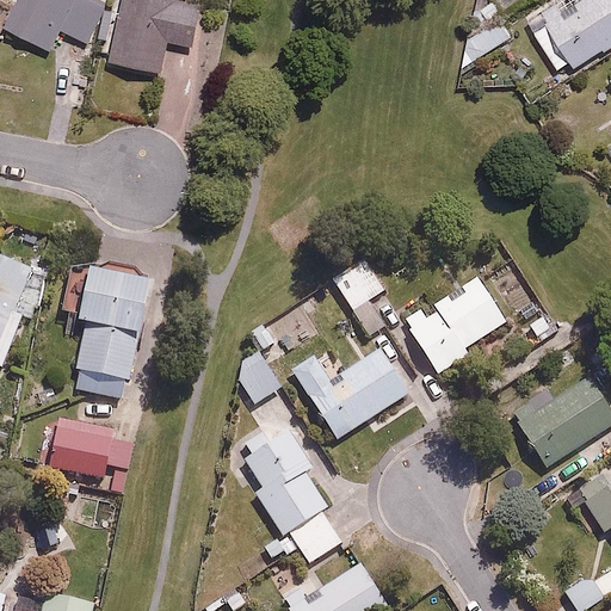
[(19,0),(7,23),(51,48),(63,26),(87,39),(109,0),(19,0)]
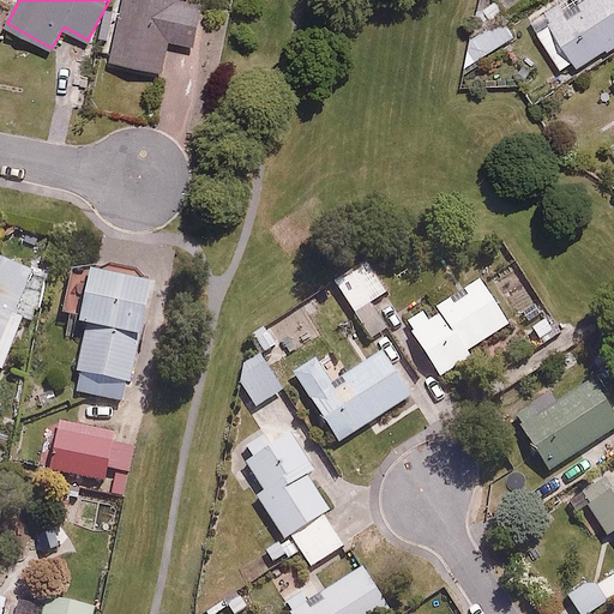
[(190,0),(126,0),(114,59),(160,68),(166,40),(196,47),(205,4),(190,0)]
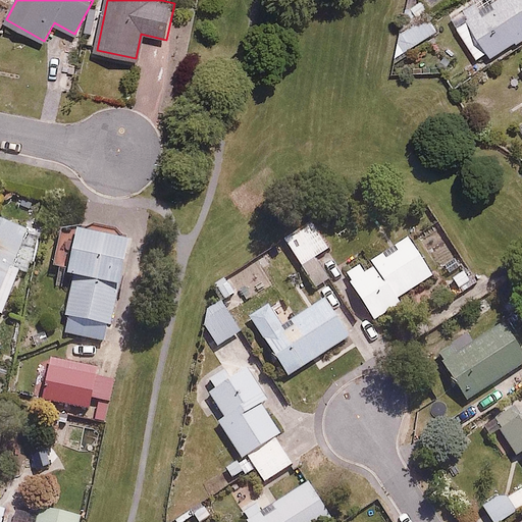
[(423,62),(427,1),(416,0),(402,0),(398,60),(423,62)]
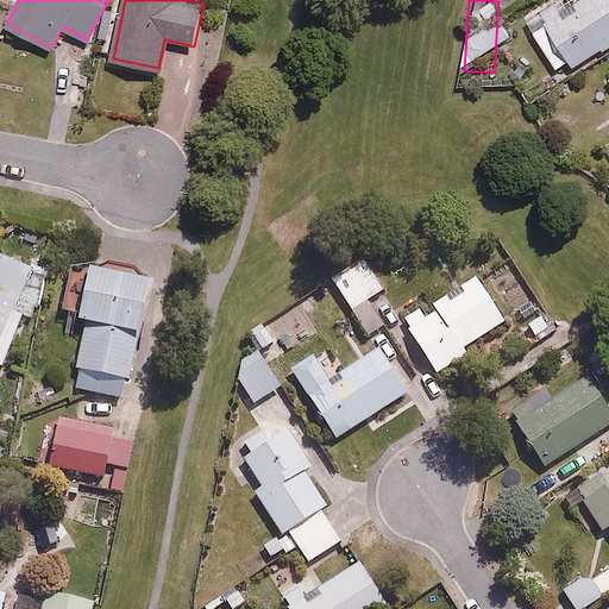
[(608,41),(608,0),(573,0),(532,29),(563,74),(608,41)]
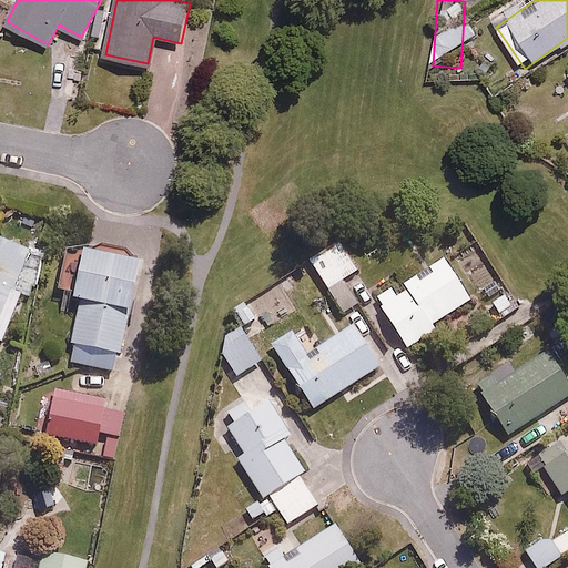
[(0,342),(1,343),(42,253),(0,233),(0,342)]
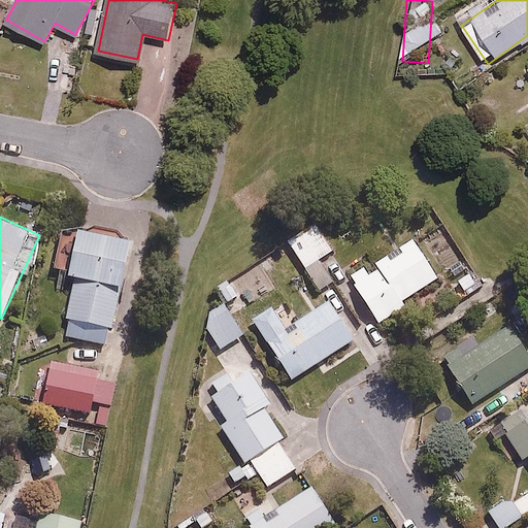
[(285,238),(324,290),(336,281),(321,261),(336,250),(311,218),(285,238)]
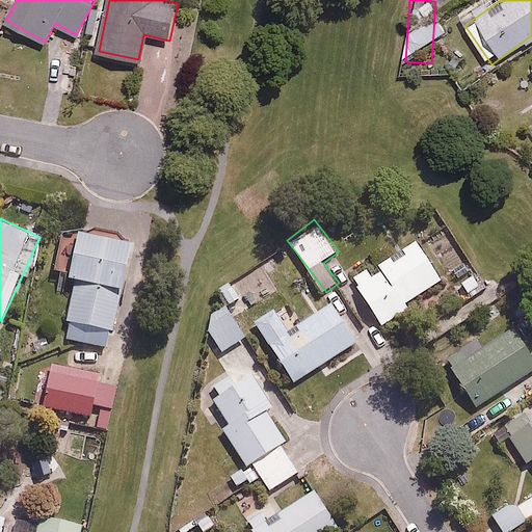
[(79,240),(62,237),(56,264),(73,268),(57,337),(110,348),(134,242),(81,230),(79,240)]
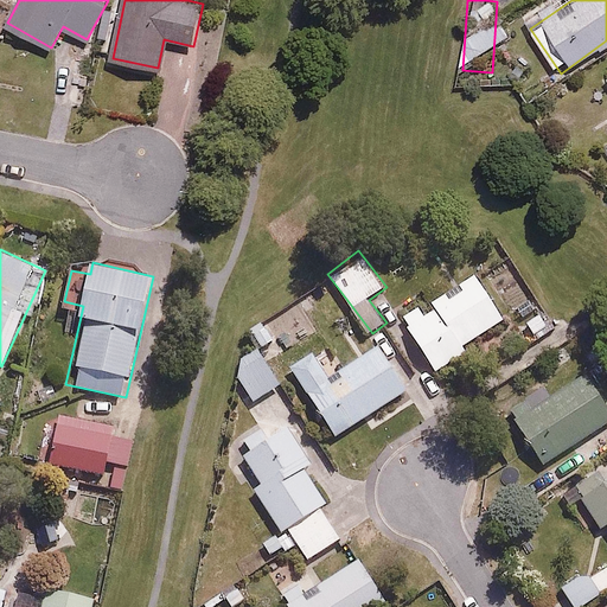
[(466,345),(508,315),(475,269),(403,320),(439,370),(468,349),(466,345)]
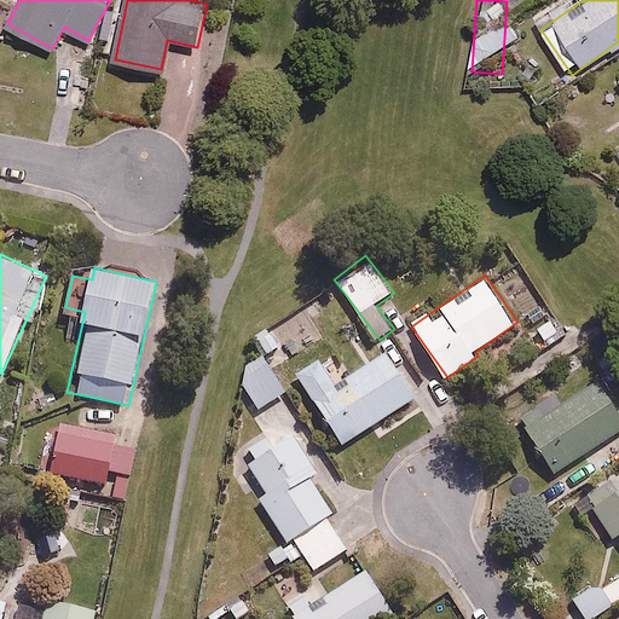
[(319,356),(295,371),(343,445),(420,395),(388,346),(335,380),(319,356)]
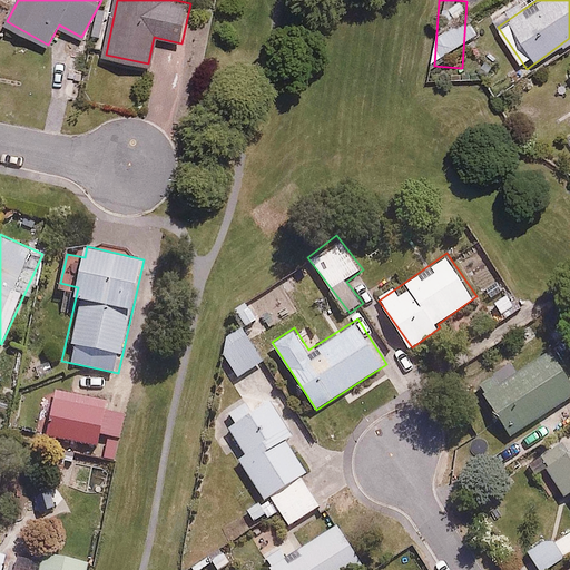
[(264,360),(242,330),(217,347),(239,377),(264,360)]
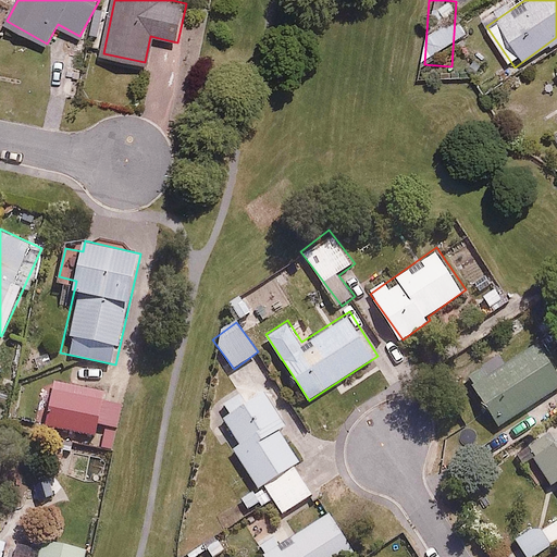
[(556,367),(540,338),(470,382),(498,429),(556,392),(556,367)]
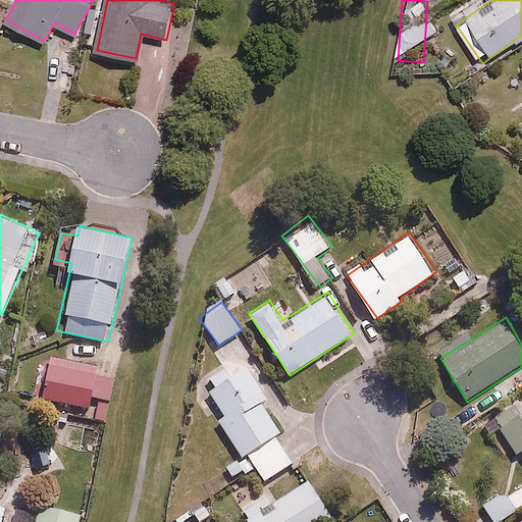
[(295,461),(276,431),(294,420),(252,353),(211,378),(218,389),(212,394),(228,419),(218,425),(238,456),(244,452),(262,481),(295,461)]
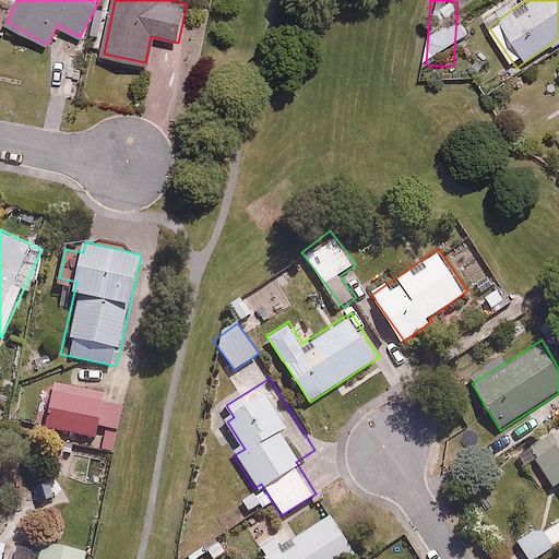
[(52,380),(42,423),(98,439),(102,426),(117,430),(126,401),(52,380)]
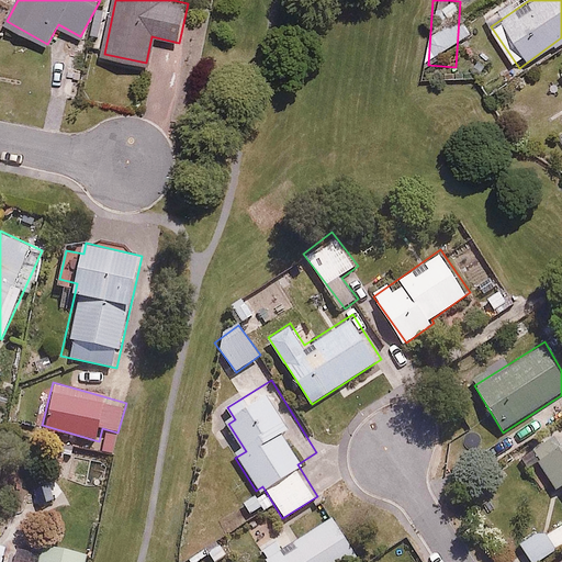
[(561,427),(527,452),(553,491),(561,484),(561,427)]
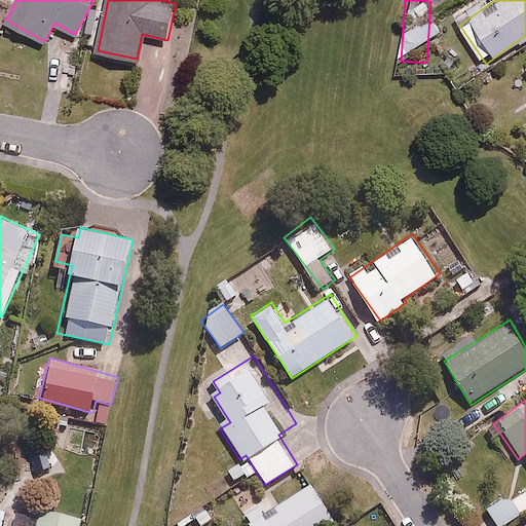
[(271,495),(242,514),(251,525),(332,525),(338,523),(311,483),(277,505),(271,495)]
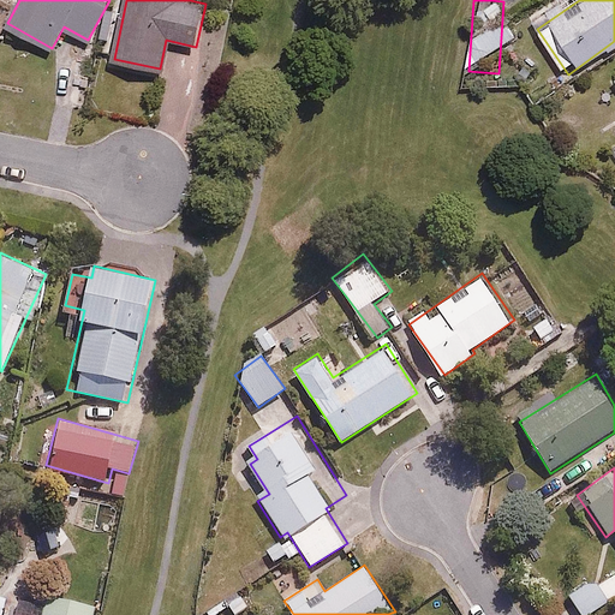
[(585,614),(609,596),(593,577),(568,596),(583,614),(585,614)]
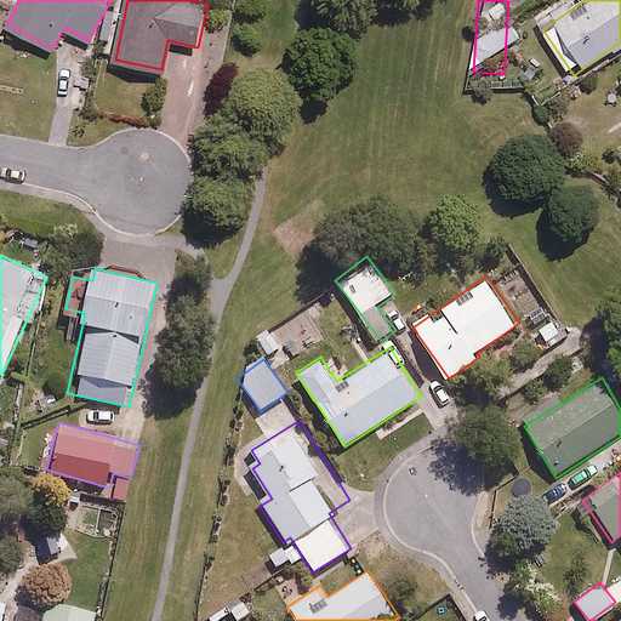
[(92,620),(95,613),(47,602),(43,620),(92,620)]
